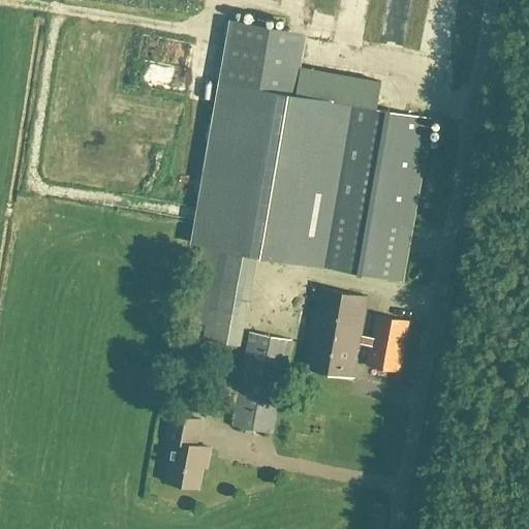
[(190,245),(256,256),(401,281),(430,119),(296,95),(307,34),(230,20),(190,245)]
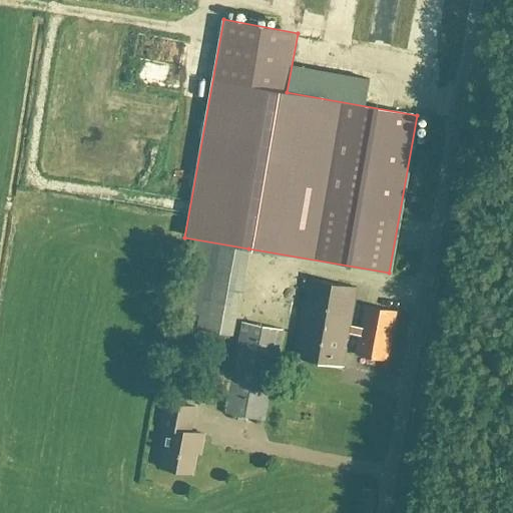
[(360,335),(356,356),(388,362),(397,312),(365,306),(362,326),(351,325),(357,289),(309,280),(294,358),(343,367),(349,333),(360,335)]
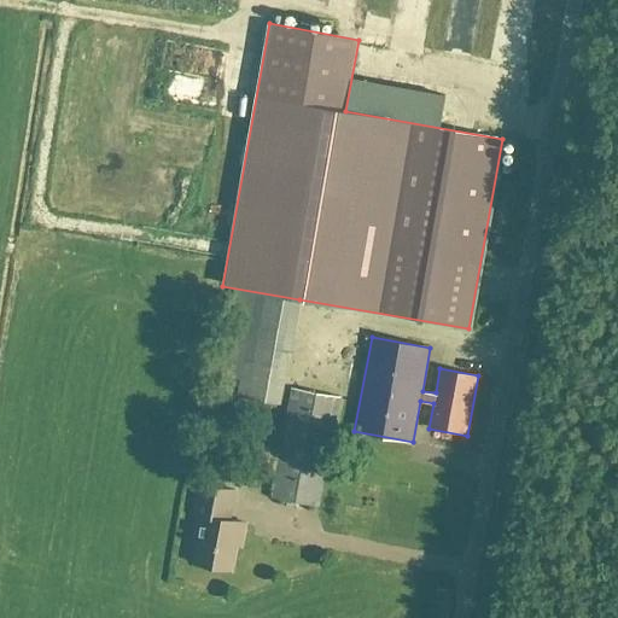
[(293,389),(283,448),(256,442),(251,467),(278,472),(273,499),(318,507),(339,398),(293,389)]
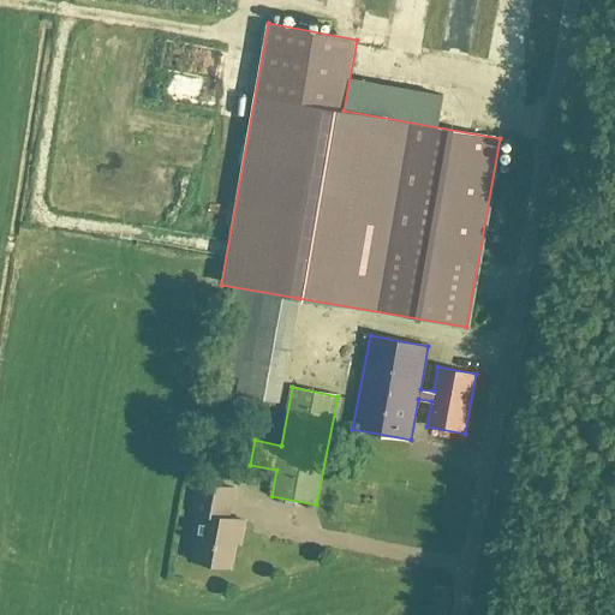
[(230,518),(234,489),(197,484),(193,513),(196,514),(192,541),(196,541),(193,562),(231,568),(234,543),(239,543),(243,520),(230,518)]
